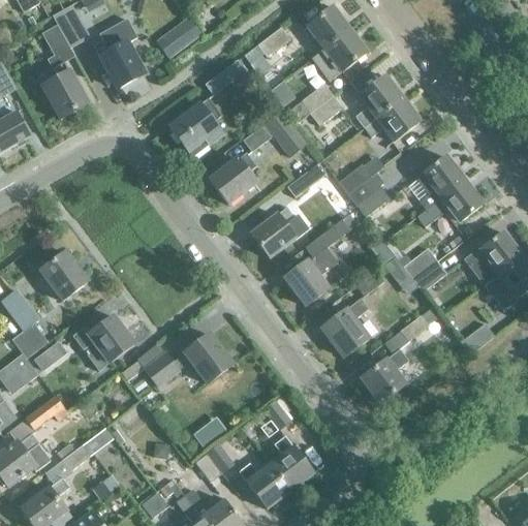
[(17,0),(23,11),(39,2),(38,0),(17,0)]
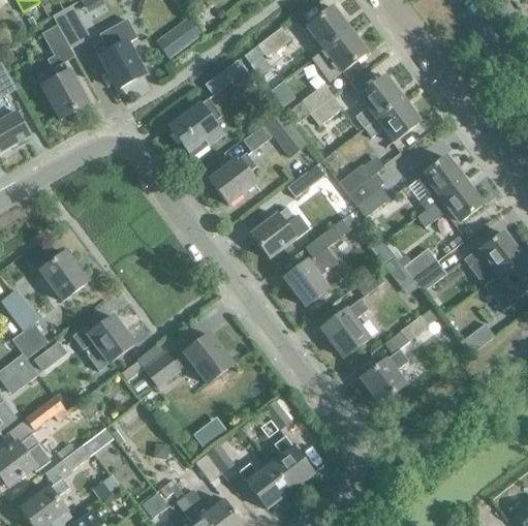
[(315,37),(313,38),(321,50),(352,27),(337,7),(335,9),(332,6),(306,26),(315,37)]
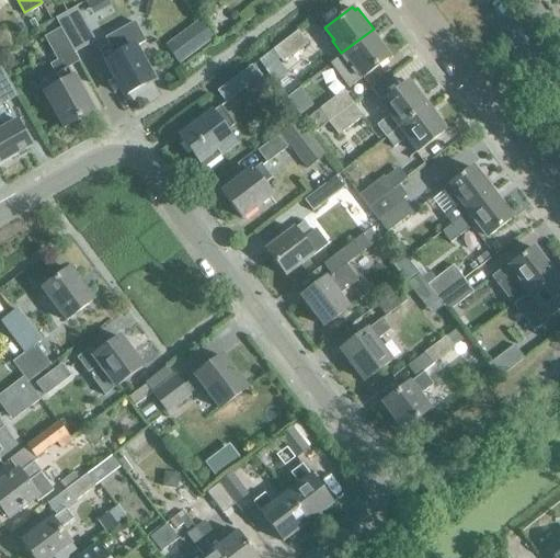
[(61,25),(75,49),(95,37),(83,14),(61,25)]
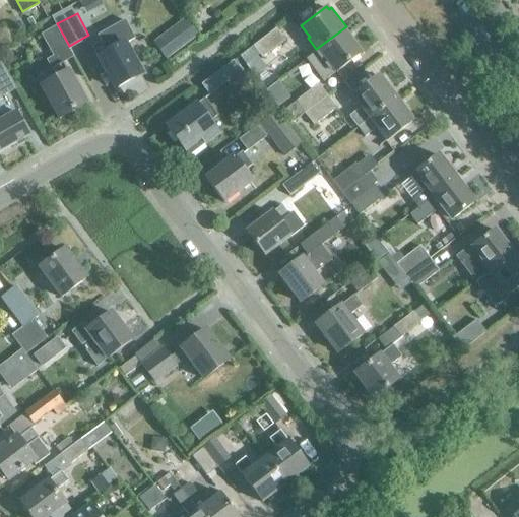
[(91,44),(115,86),(141,71),(125,42),(135,36),(125,17),(98,33),(101,39),(91,44)]
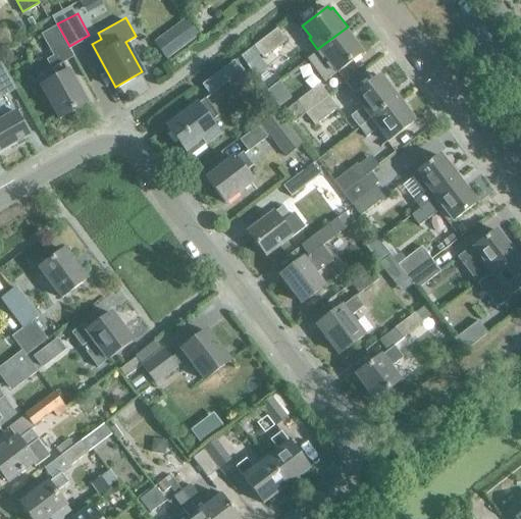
[(74,54),(69,46),(57,23),(42,32),(54,54),(46,58),(56,76),(42,85),(60,117),(87,102),(63,60),(74,54)]
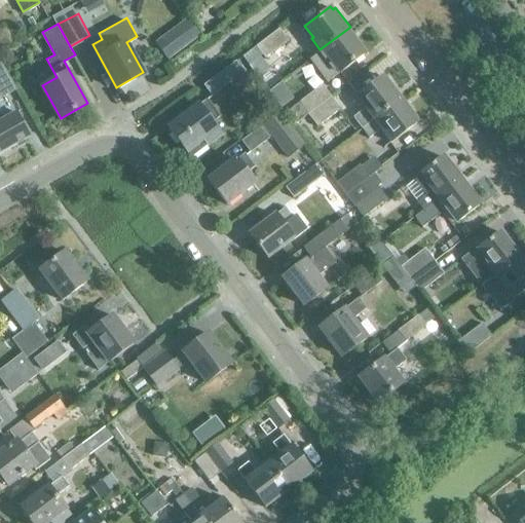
[(288,36),(278,25),(255,43),(264,54),(288,36)]
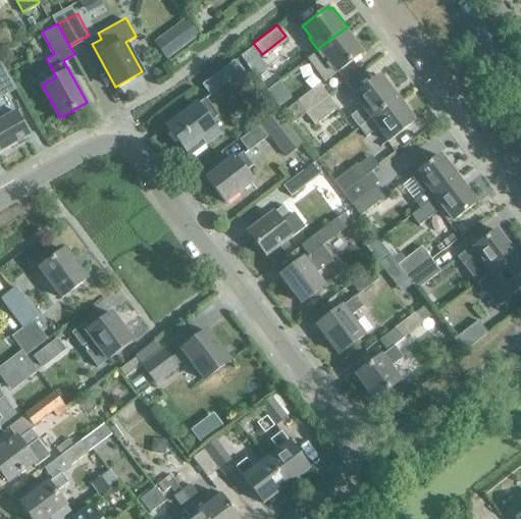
[(155,40),(167,56),(187,42),(173,26),(155,40)]
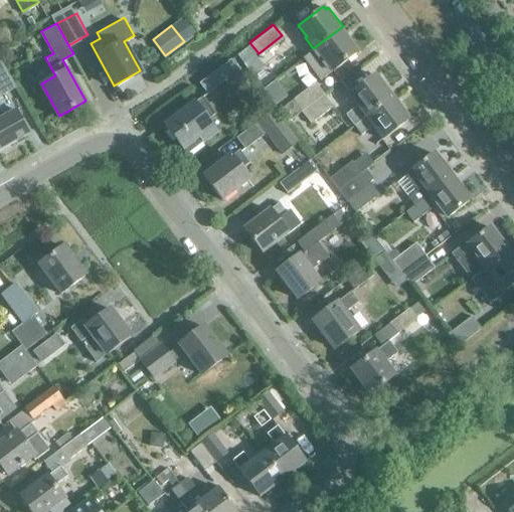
[(357,44),(343,26),(313,48),(304,55),(321,78),(357,50),(355,47),(357,44)]
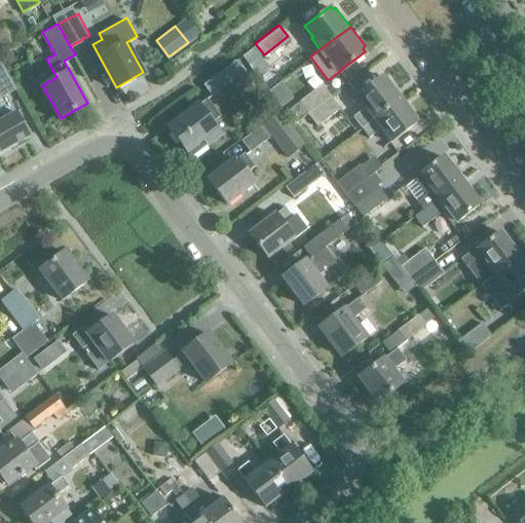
[(241,69),(233,58),(202,81),(211,92),(241,69)]
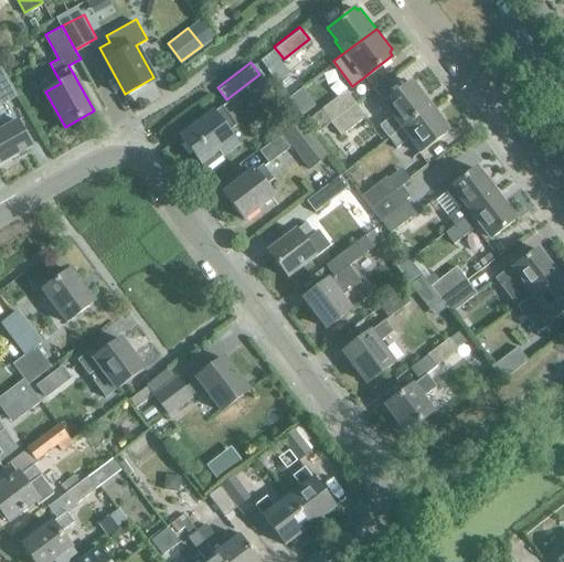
[(0,122),(3,127),(0,128),(0,162),(31,145),(18,119),(17,119),(6,101),(18,94),(0,64),(0,122)]
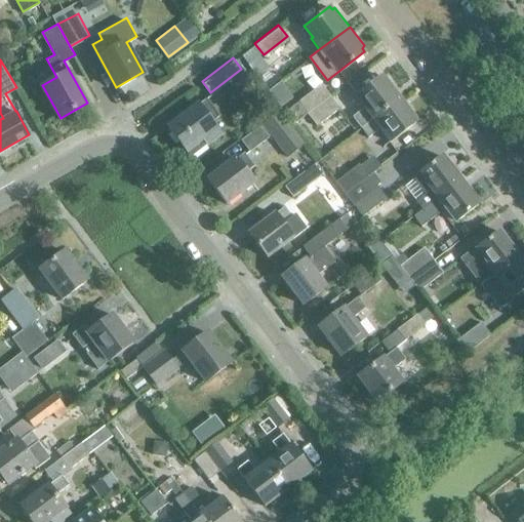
[(356,94),(364,106),(353,114),(362,125),(401,95),(387,77),(385,78),(381,75),(356,94)]
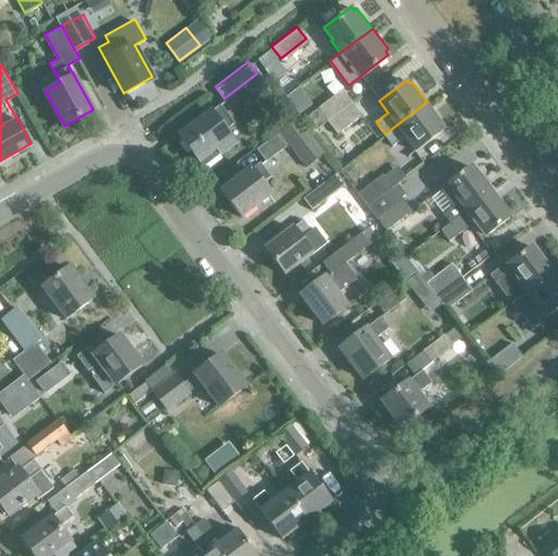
[(312,129),(327,118),(327,119),(352,101),(342,87),(304,116),(312,129)]
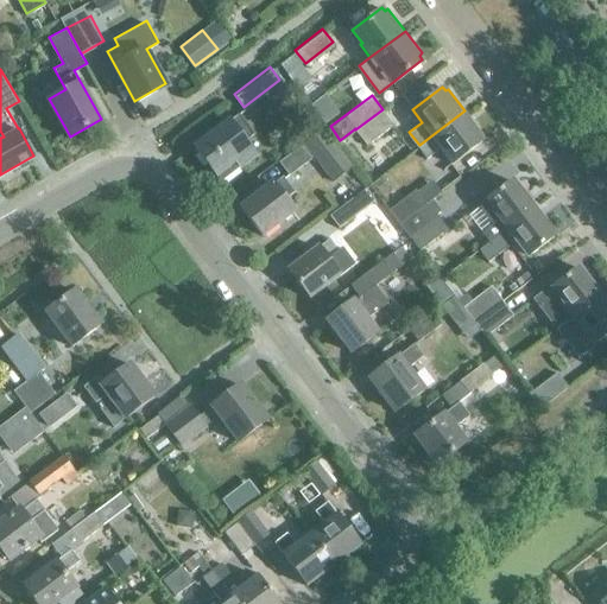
[(383,109),(355,129),(366,142),(392,122),(383,109)]
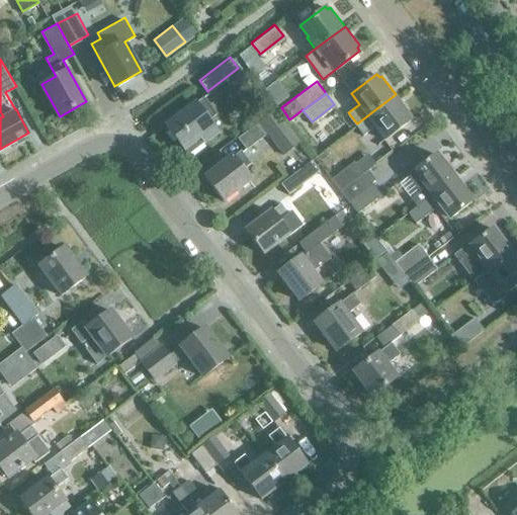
[(385,138),(411,118),(409,115),(411,113),(396,94),(357,123),(364,134),(375,124),(385,138)]
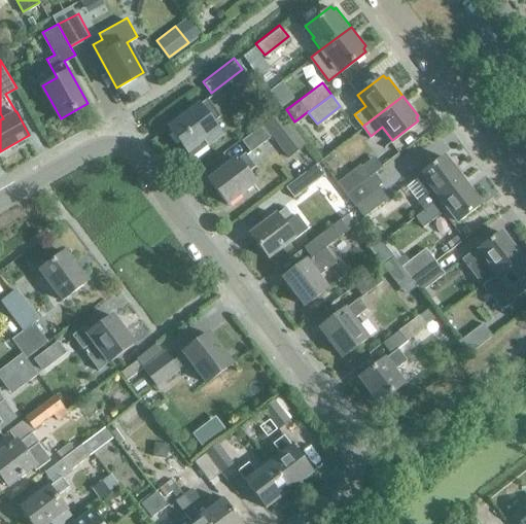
[(219,115),(206,98),(169,126),(191,156),(222,134),(212,120),(219,115)]
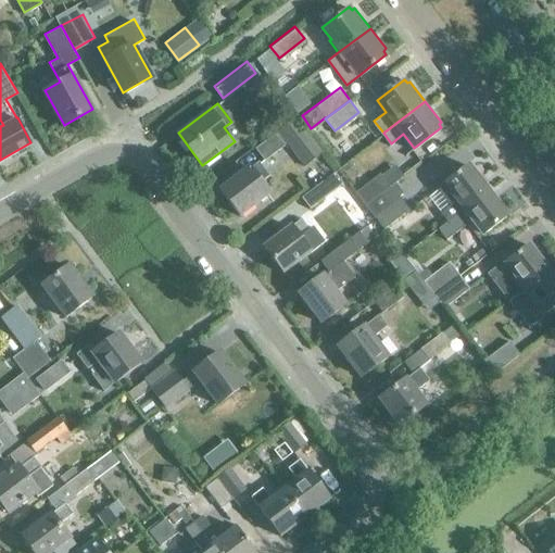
[(277,129),(304,164),(322,150),(294,116),(277,129)]
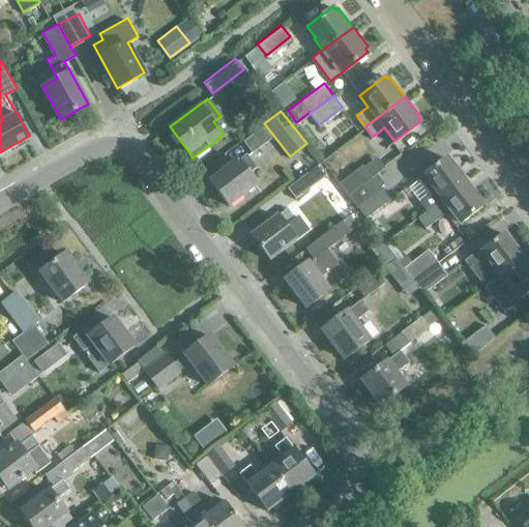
[(272,136),(263,123),(243,139),(253,150),(272,136)]
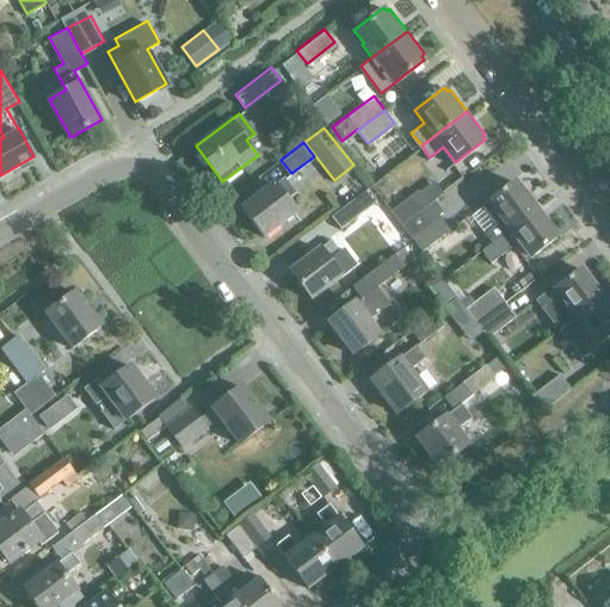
[(241,206),(264,235),(295,210),(287,198),(296,191),(285,177),(275,184),(273,181),(241,206)]
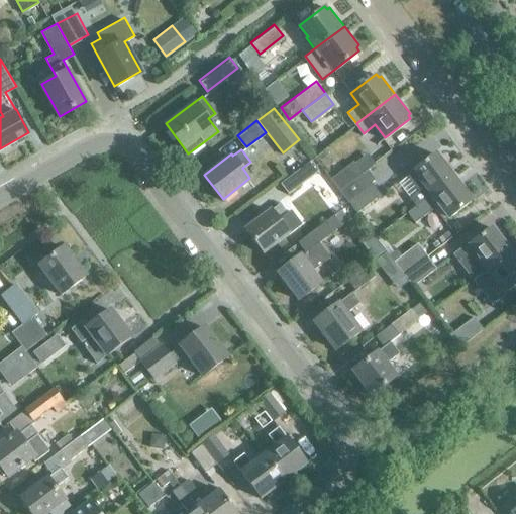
[(410,196),(416,204),(426,197),(454,176),(437,153),(413,173),(414,174),(410,176),(420,189),(410,196)]
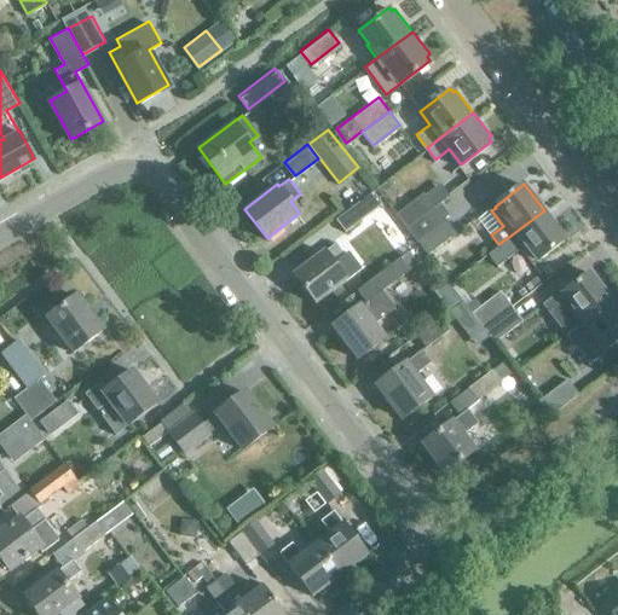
[(334,216),(344,230),(381,201),(371,187),(334,216)]
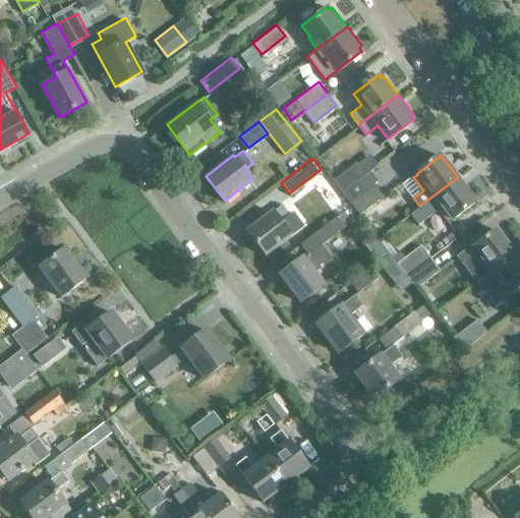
[(357,162),(334,179),(341,189),(365,171),(357,162)]
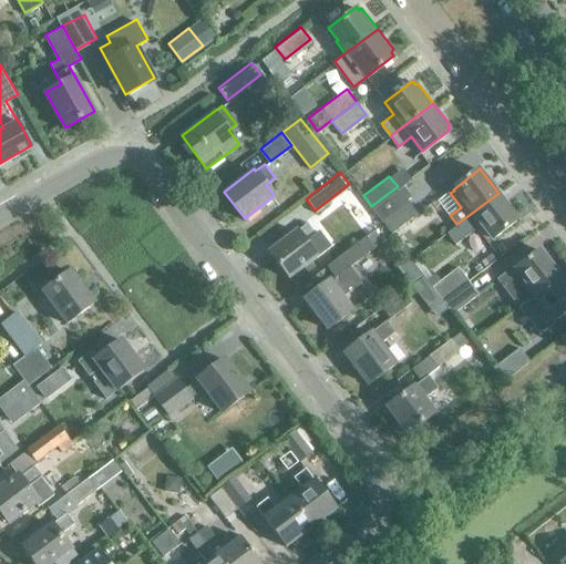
[(371,206),(381,218),(407,198),(398,186),(371,206)]
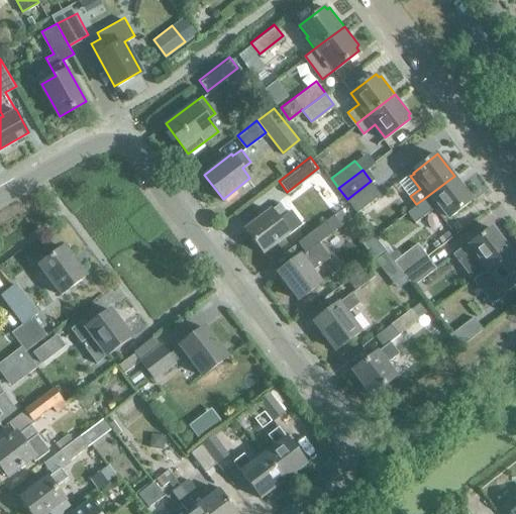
[(426,197),(416,204),(434,227),(472,199),(454,176),(426,197)]
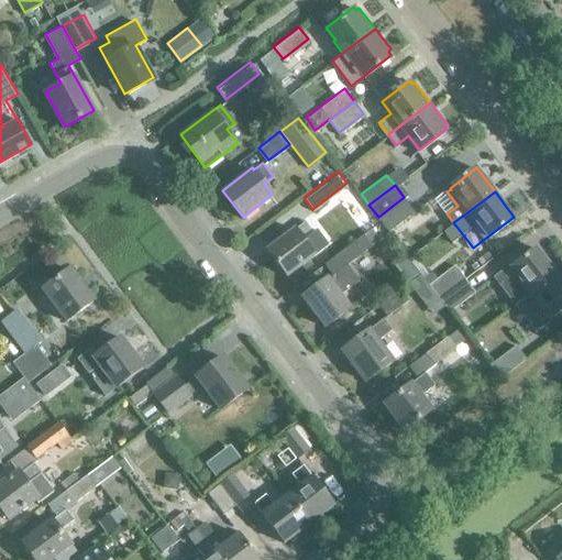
[(404,197),(378,217),(388,230),(414,211),(404,197)]
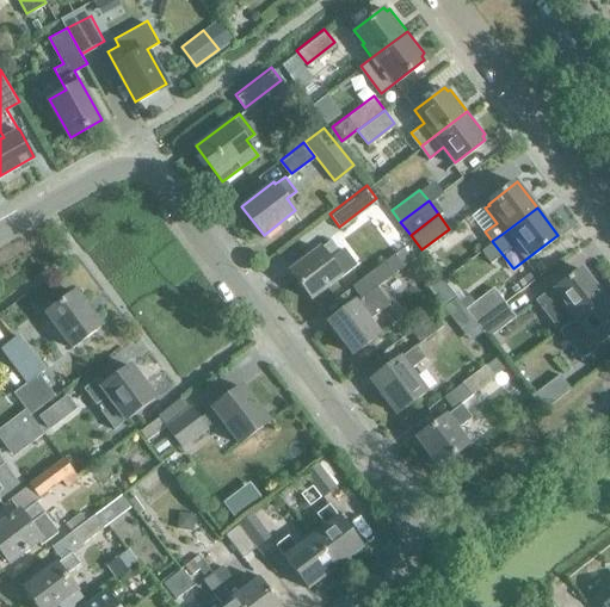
[(331,239),(290,268),(312,298),(342,276),(328,258),(339,249),(331,239)]
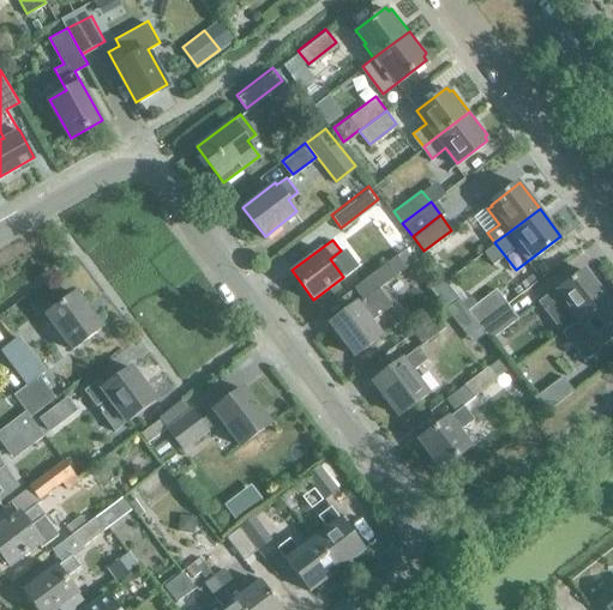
[(404,247),(395,254),(404,266),(414,259),(404,247)]
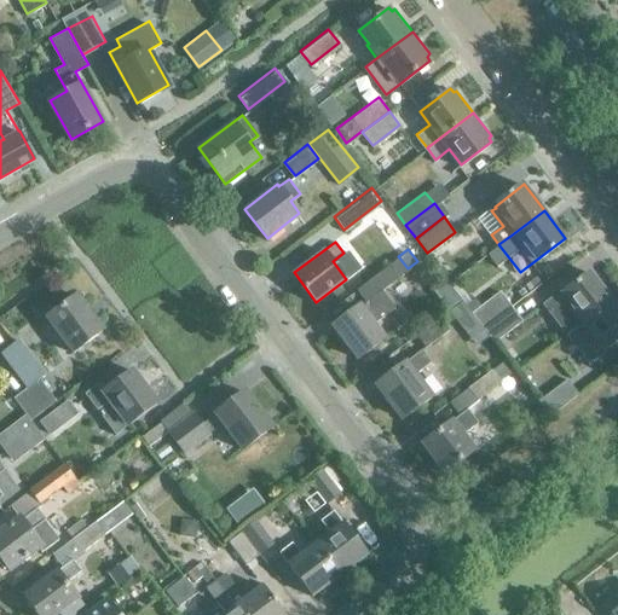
[(375,291),(333,324),(358,357),(385,336),(374,323),(394,308),(380,290),(408,268),(398,256),(367,280),(375,291)]
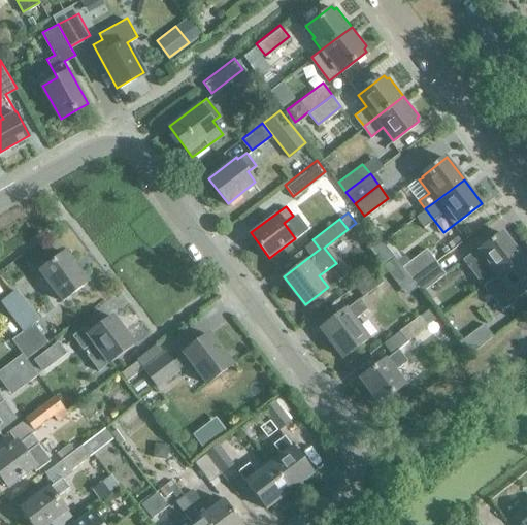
[(481,250),(476,253),(493,275),(521,255),(502,231),(479,249),(481,250)]
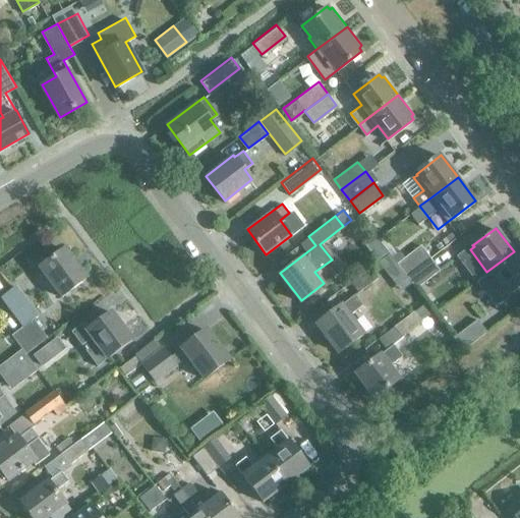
[(420,243),(397,262),(407,275),(430,255),(420,243)]
